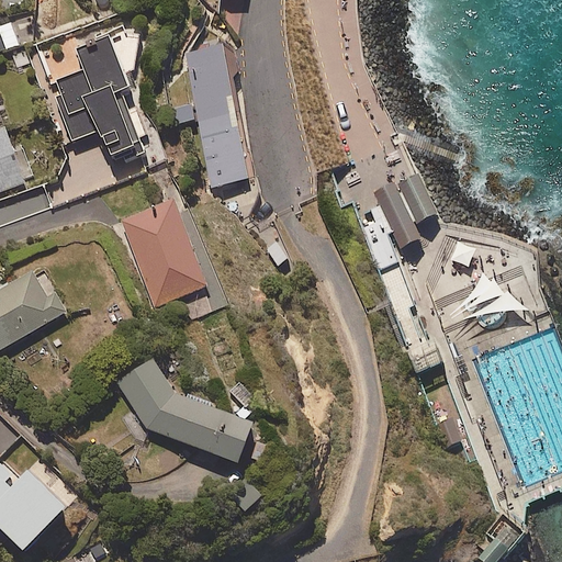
[(0,54),(21,48),(11,19),(0,22),(0,54)]
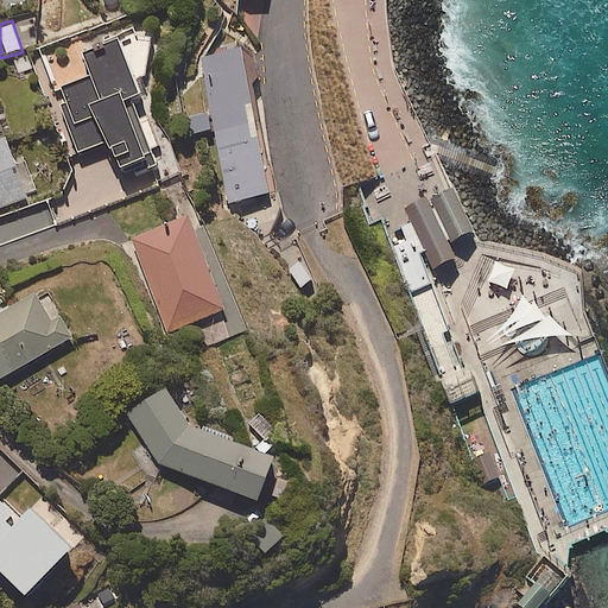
[(143,103),(157,50),(141,48),(138,38),(105,52),(109,61),(89,69),(96,90),(61,103),(83,164),(113,153),(124,183),(158,170),(154,160),(162,158),(149,125),(141,127),(135,112),(144,108),(143,103)]
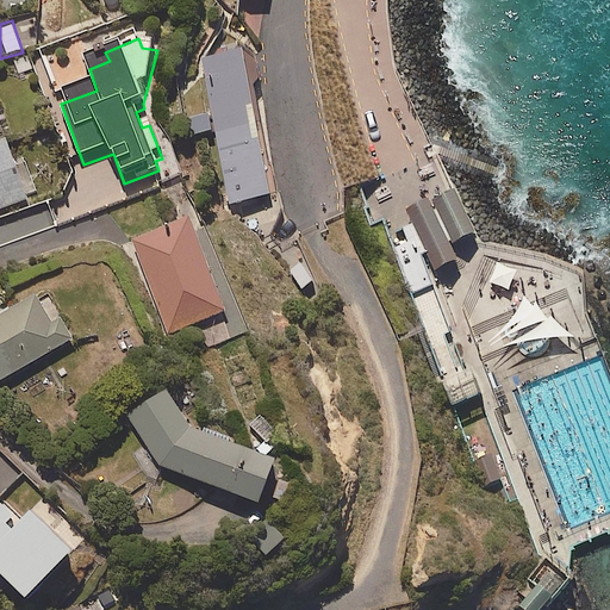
[(272,194),(246,50),(203,58),(230,203),(272,194)]
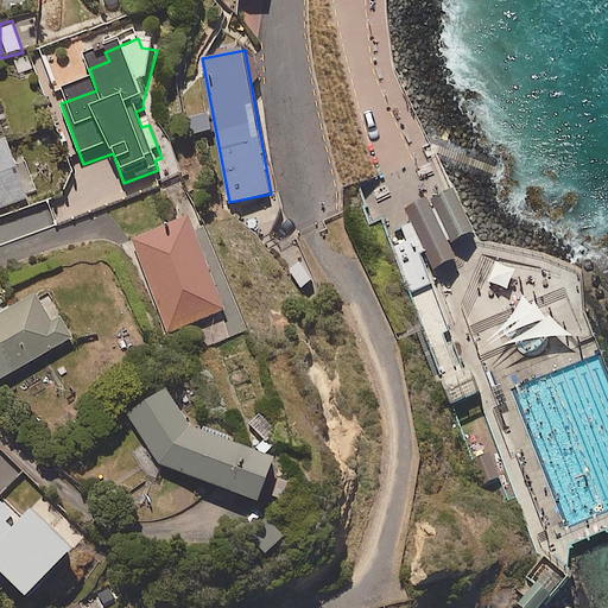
[(210,131),(208,114),(187,118),(190,134),(210,131)]
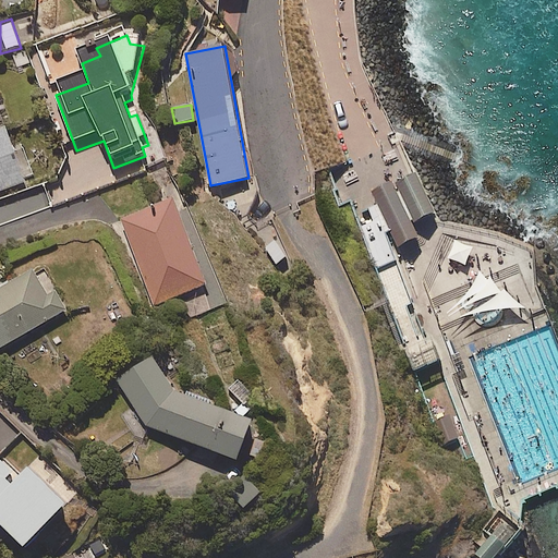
[(0,130),(0,192),(27,183),(8,128),(0,130)]
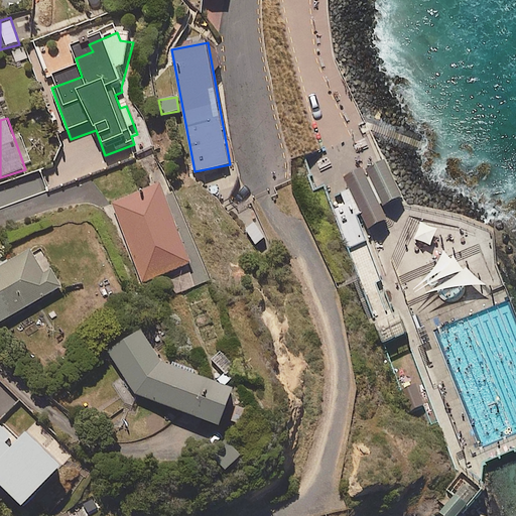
[(395,199),(376,162),(362,169),(366,177),(363,179),(359,170),(342,178),(346,189),(339,192),(343,205),(334,210),(383,341),(400,333),(392,312),(387,315),(374,279),(378,277),(364,242),(353,216),(358,214),(364,228),(381,220),(376,208),(395,199)]
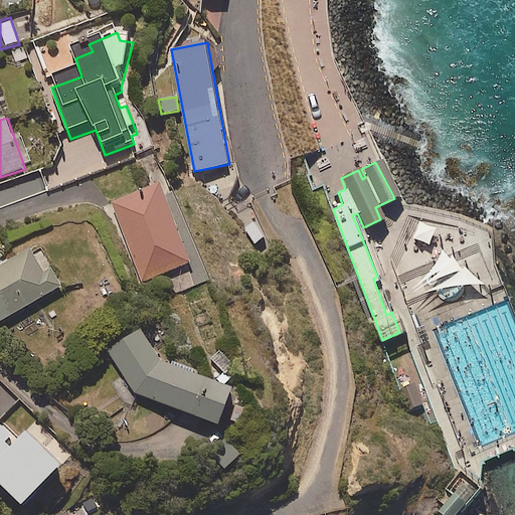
[(190,264),(162,184),(114,202),(142,281),(190,264)]
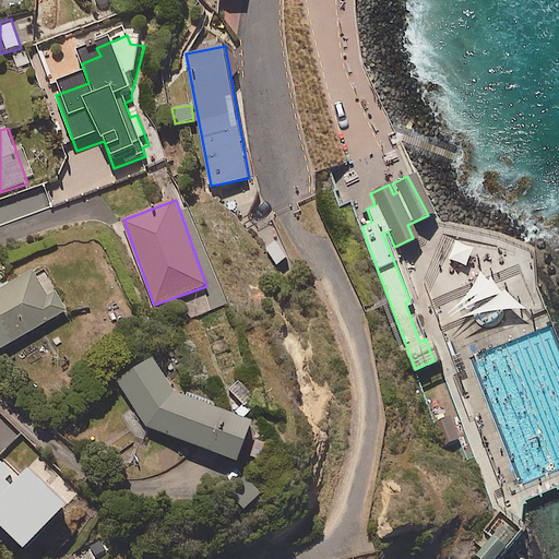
[(0,349),(68,311),(43,266),(0,290),(0,349)]
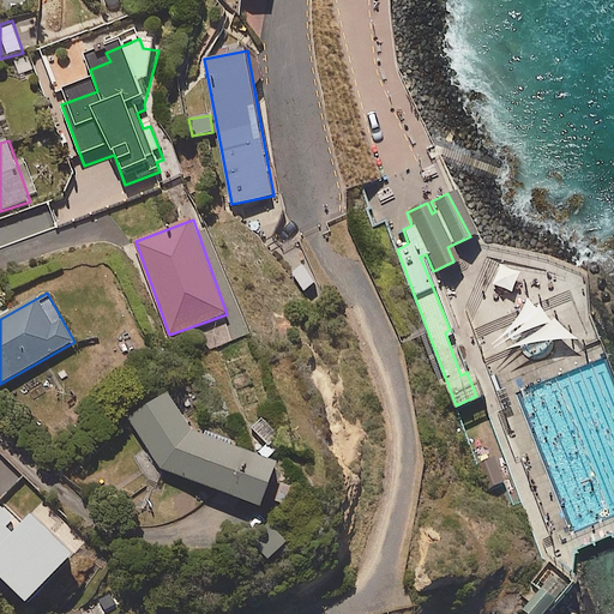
[(264,509),(268,500),(286,507),(293,487),(276,480),(281,467),(197,433),(178,408),(169,393),(133,419),(161,468),(264,509)]
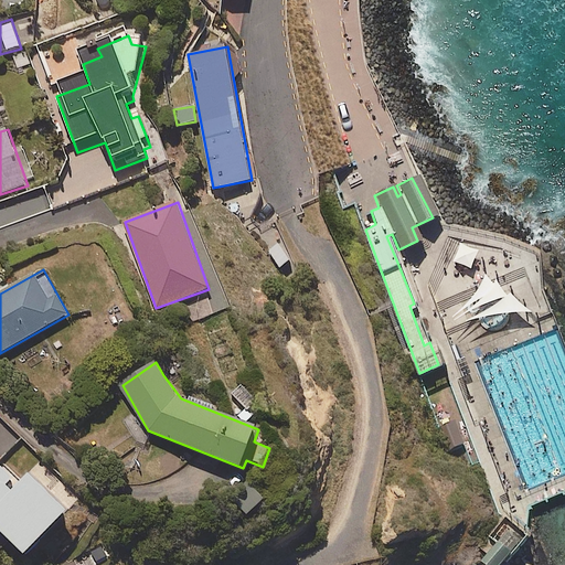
[(240,415),(248,423),(265,406),(243,384),(233,393),(247,407),(240,415)]
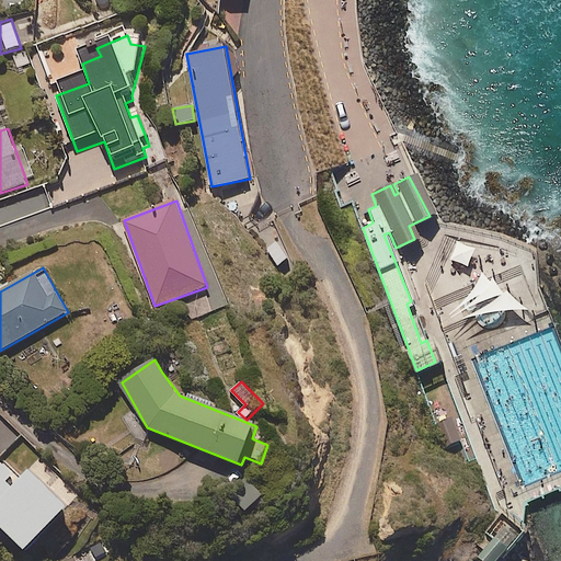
[(434,423),(442,445),(460,439),(453,416),(434,423)]
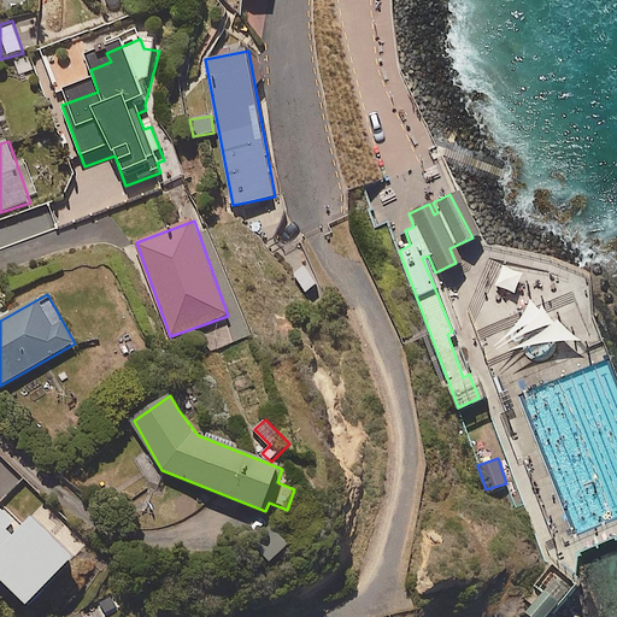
[(24,528),(0,505),(0,577),(31,607),(89,546),(46,505),(24,528)]
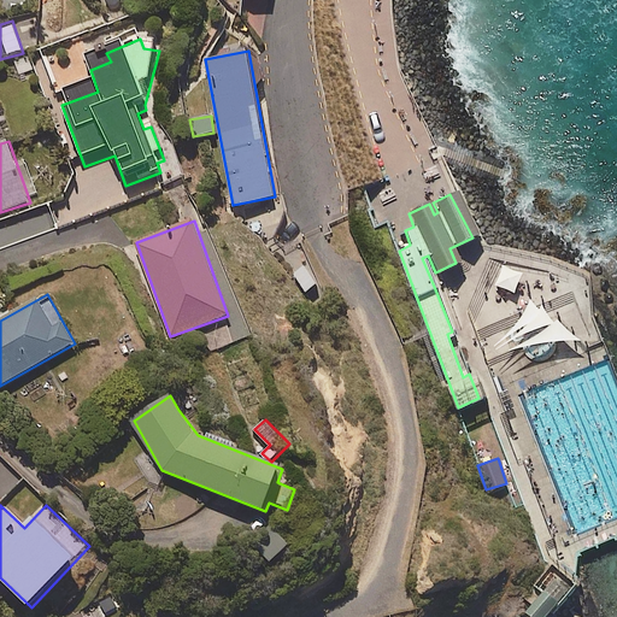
[(538,595),(521,613),(524,616),(538,616),(548,606),(538,595)]
